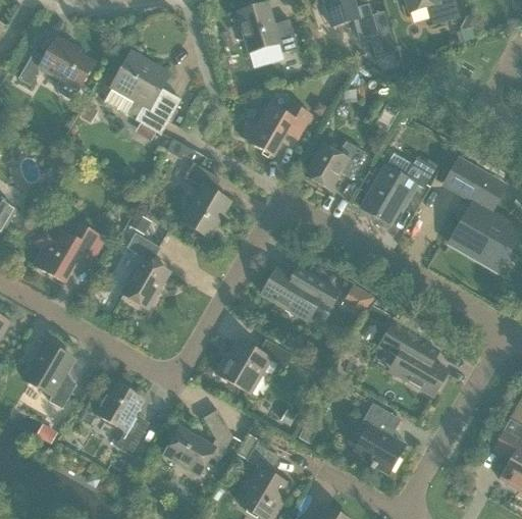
[(324,0),(331,26),(354,18),(360,39),(378,33),(377,32),(387,29),(382,10),(372,13),(369,2),(356,6),(354,0),(324,0)]
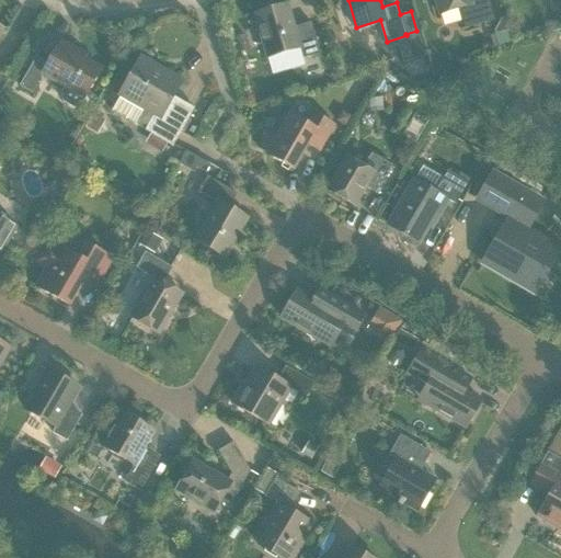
[(467,24),(493,16),(488,0),(436,0),(439,12),(461,6),(467,24)]
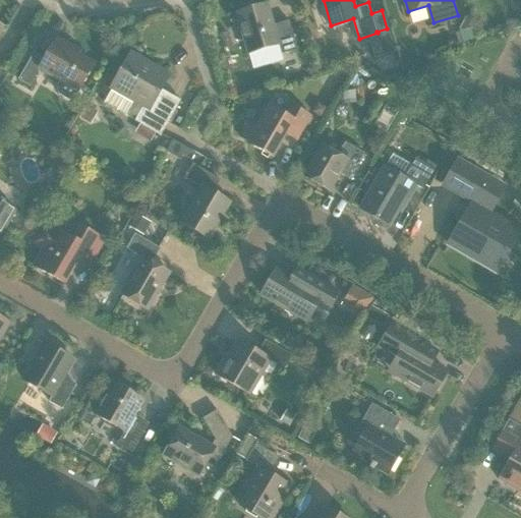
[(282,52),(298,47),(289,18),(274,23),(268,2),(237,11),(249,51),(279,42),(282,52)]
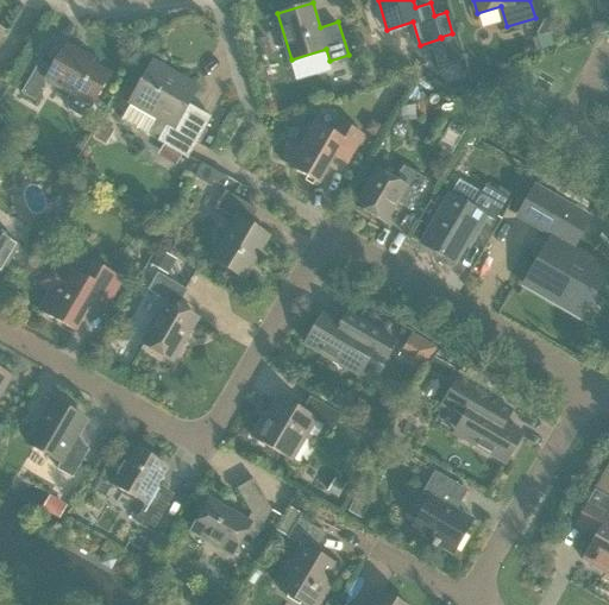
[(545,16),(538,29),(538,32),(553,29),(550,14),(545,16)]
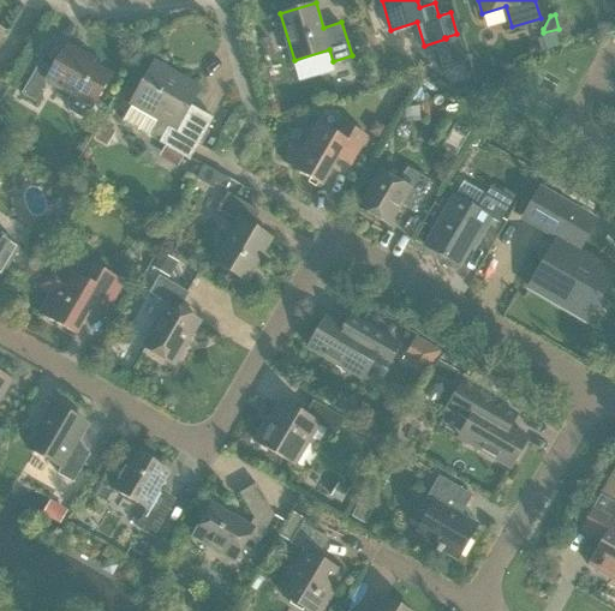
[(93,105),(112,72),(81,55),(83,52),(67,42),(53,67),(41,60),(22,91),(36,99),(47,79),(71,93),(66,100),(69,108),(85,118),(93,105)]
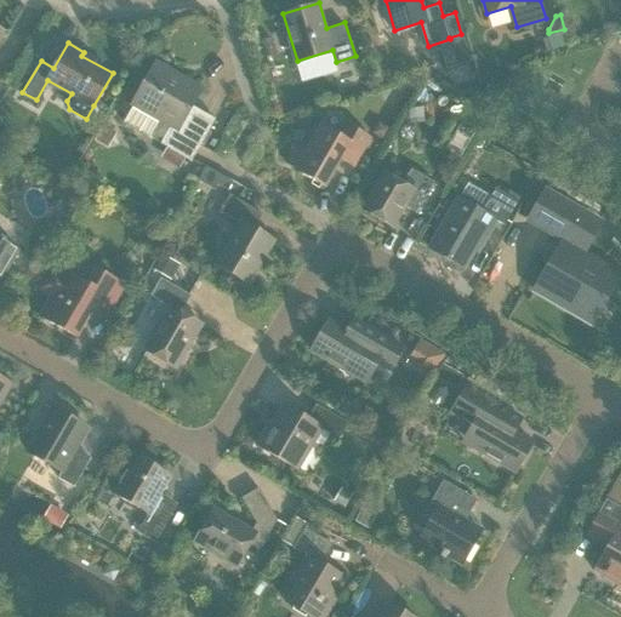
[(134,102),(124,119),(149,133),(159,116),(171,124),(161,141),(192,158),(216,116),(192,103),(201,86),(157,61),(134,102)]
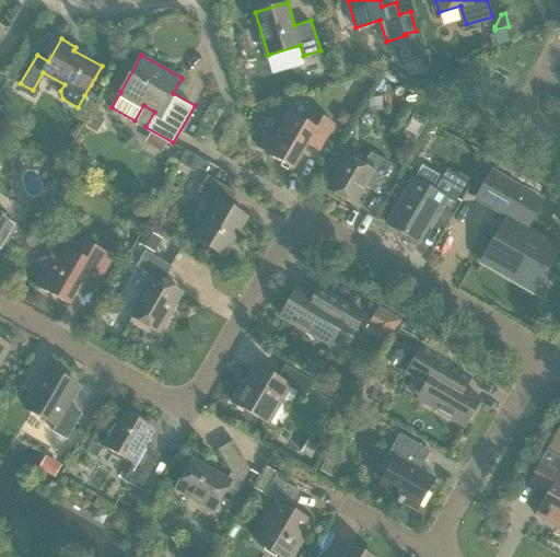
[(381,95),(368,97),(370,111),(383,108),(381,95)]
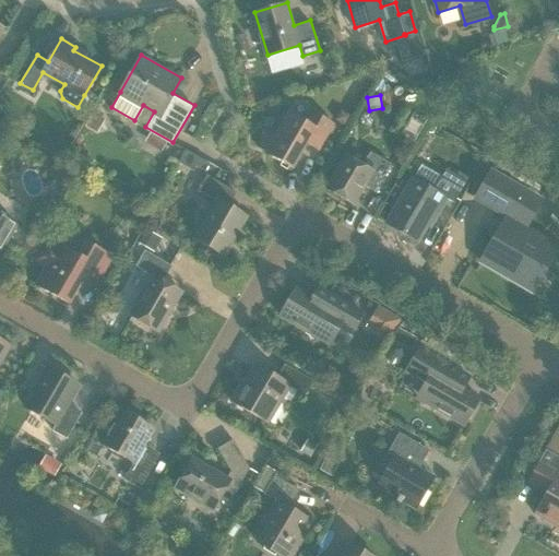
[(341,107),(335,117),(345,122),(351,113),(341,107)]
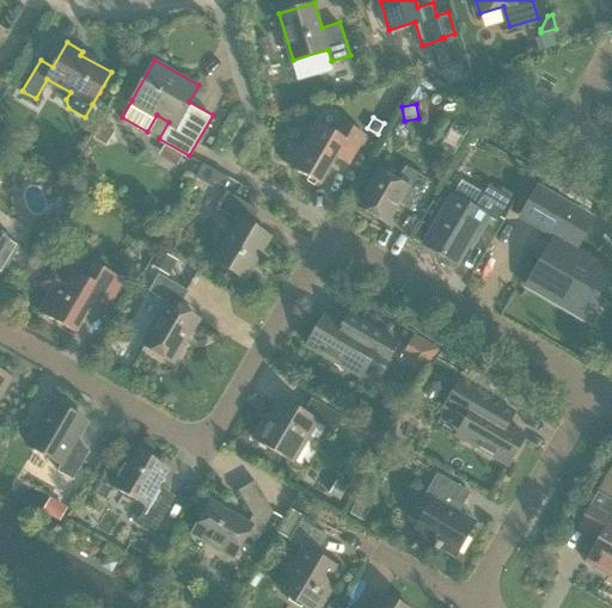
[(349,161),(366,134),(341,120),(334,131),(317,122),(303,147),(293,141),(282,158),(293,164),(292,166),(320,183),(337,154),(349,161)]
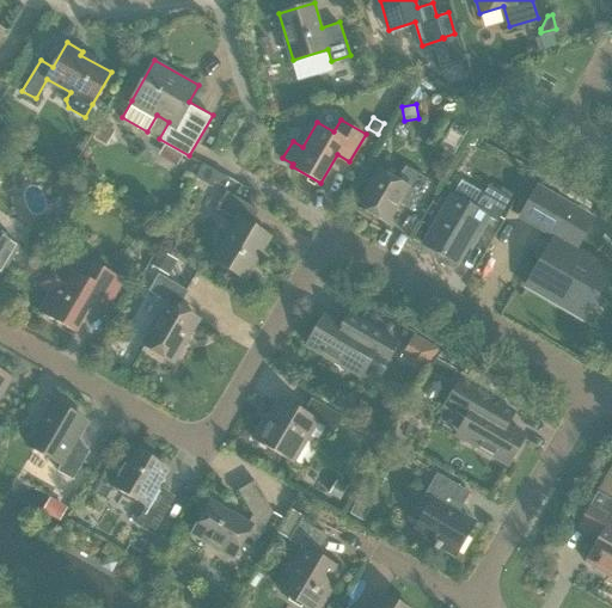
[(95,136),(103,141),(111,127),(103,122),(95,136)]
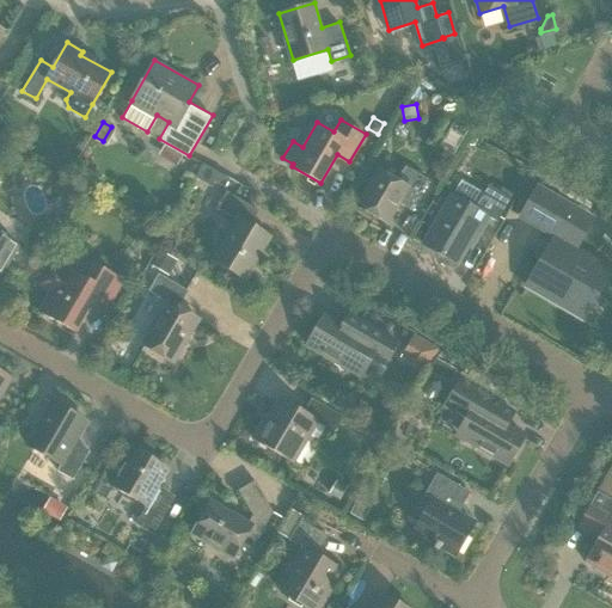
[(56,143),(51,152),(63,158),(69,145),(62,141),(56,143)]
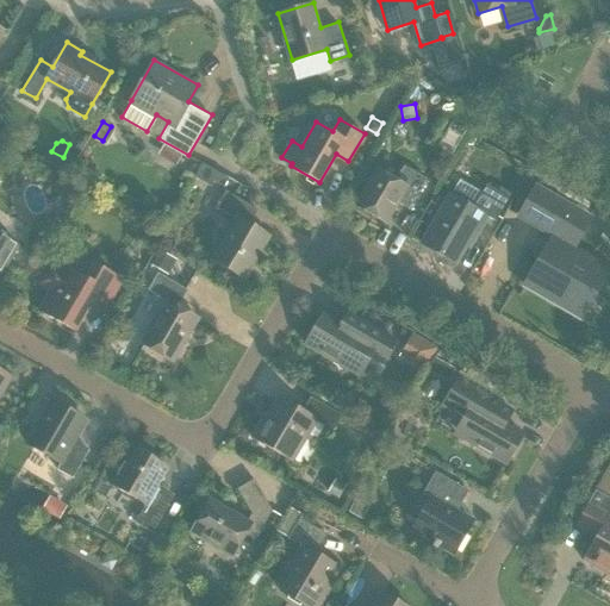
[(195,176),(211,185),(213,180),(223,185),(226,177),(201,163),(195,176)]
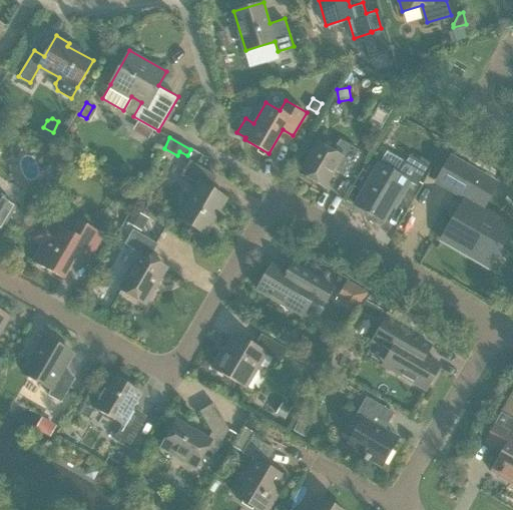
[(345,174),(360,148),(340,137),(333,150),(319,141),(301,171),(324,185),(334,167),(345,174)]
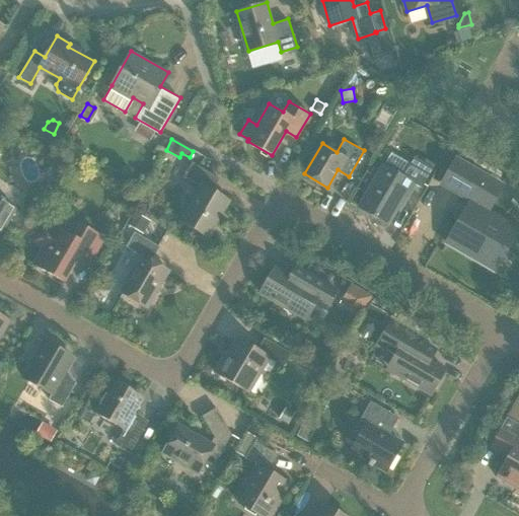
[(384,164),(360,206),(387,222),(398,203),(402,205),(415,182),(423,187),(434,166),(414,154),(411,161),(392,151),(384,164)]
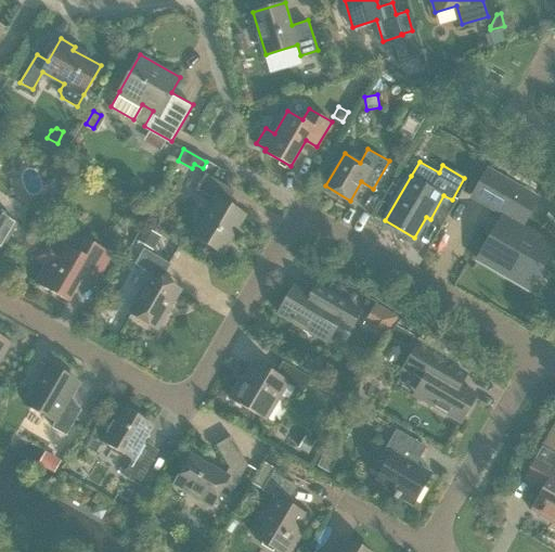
[(62,164),(57,171),(69,178),(74,170),(62,164)]
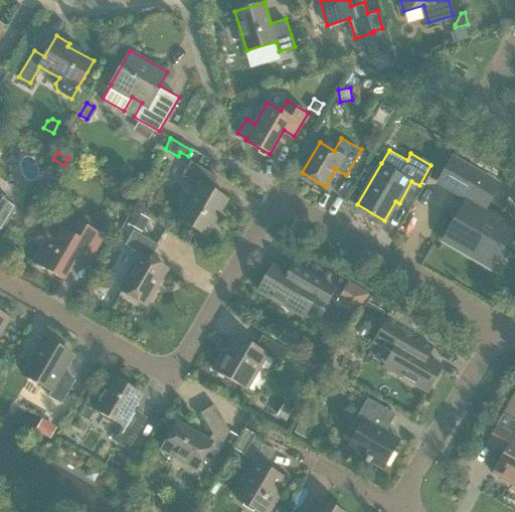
[(491,266),(514,225),(483,207),(497,183),(454,157),(439,183),(468,199),(456,219),(445,239),(491,266)]
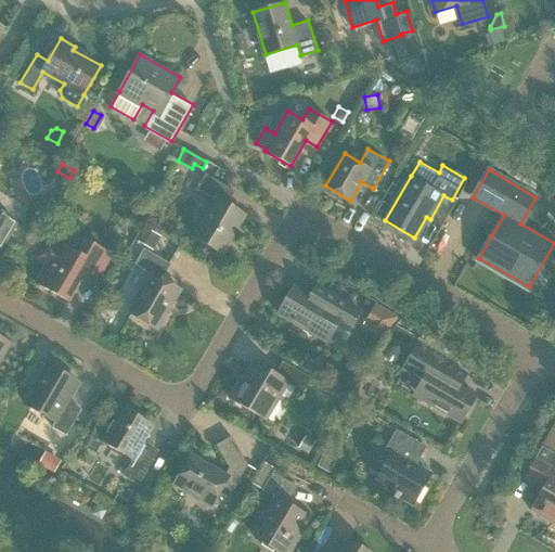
[(222,252),(245,213),(227,203),(235,190),(206,172),(197,187),(217,199),(194,235),(222,252)]
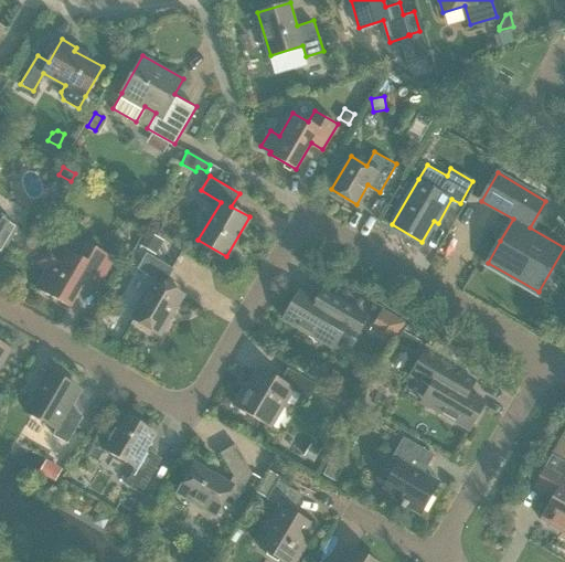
[(0,255),(18,225),(0,214),(0,255)]
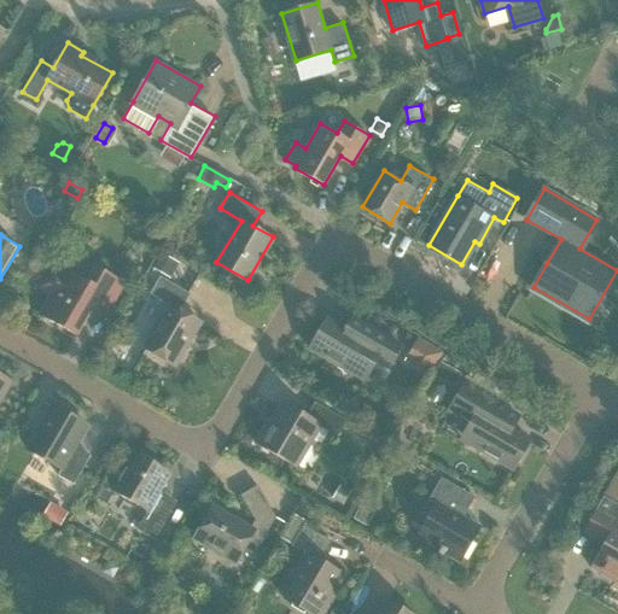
[(155,265),(172,275),(180,262),(163,252),(155,265)]
